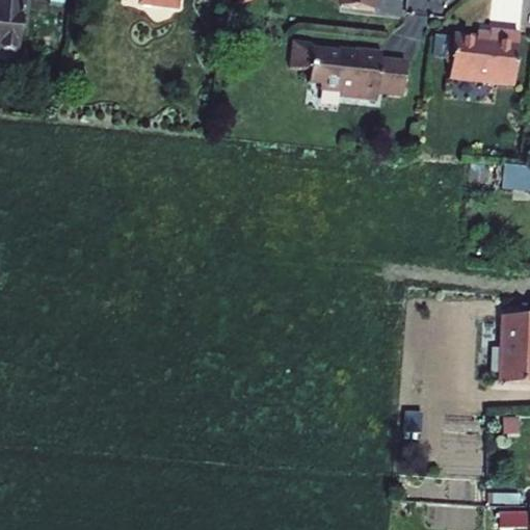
[(0,0),(0,47),(19,50),(24,0),(0,0)]
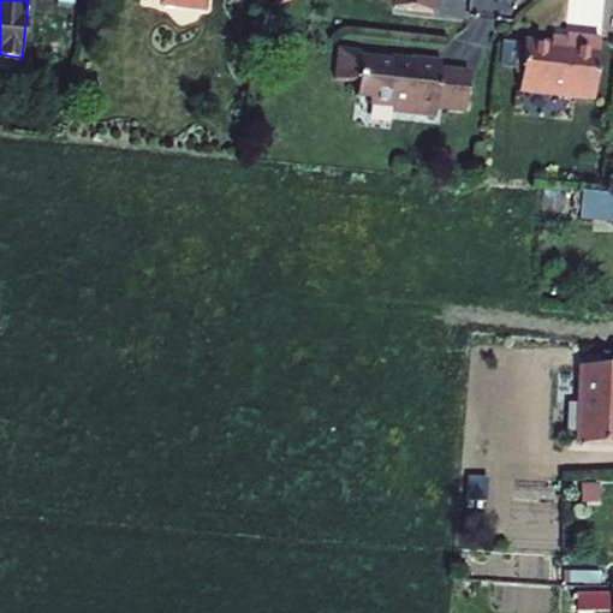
[(405,0),(405,6),(434,10),(435,0),(405,0)]
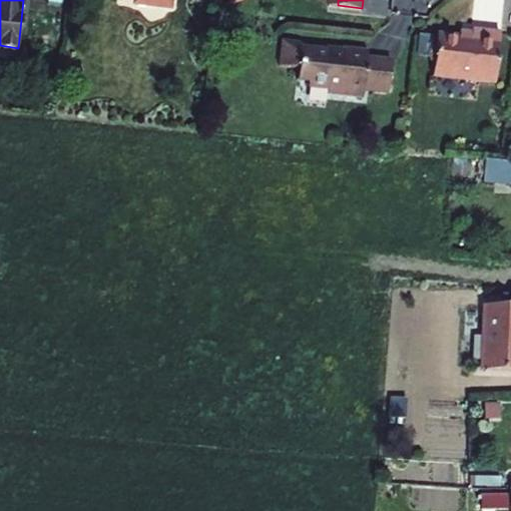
[(496,81),(501,32),(473,29),(473,30),(472,37),(460,35),(438,33),(434,74),(496,81)]
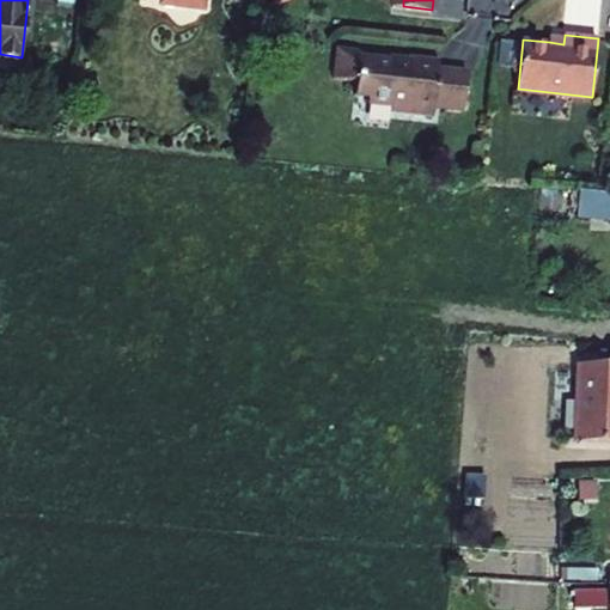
[(435,105),(464,109),(469,72),(440,69),(441,59),(412,55),(412,60),(392,58),(391,60),(361,56),(361,49),(339,47),(335,78),(358,80),(357,93),(370,95),(370,101),(394,104),(392,110),(434,115),(435,105)]
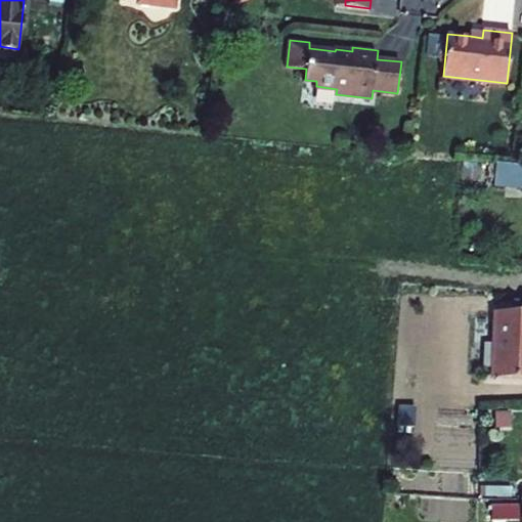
[(521,164),(497,162),(495,184),(521,186),(521,164)]
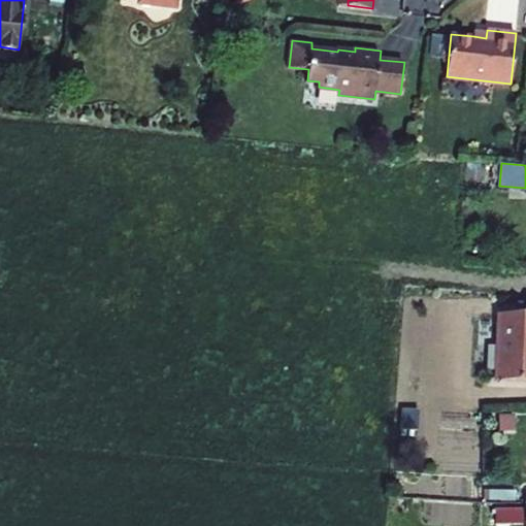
[(525,315),(500,313),(497,381),(525,382),(525,315)]
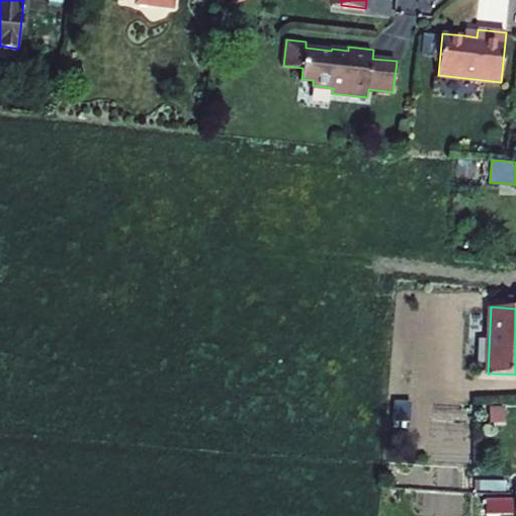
[(508,480),(476,480),(476,491),(508,491),(508,480)]
